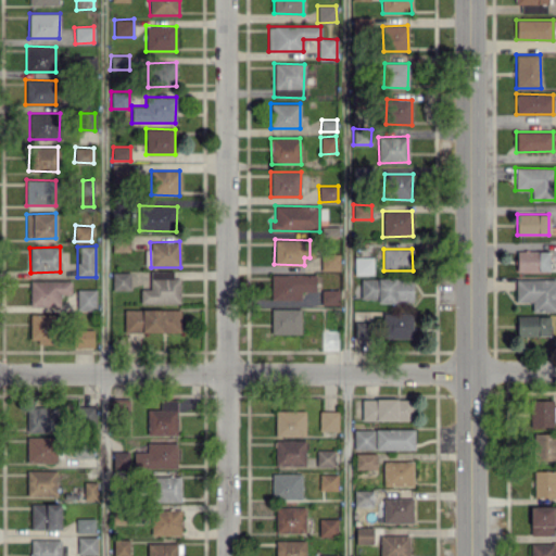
[(550,251),(516,250),(516,270),(548,272),(550,251)]
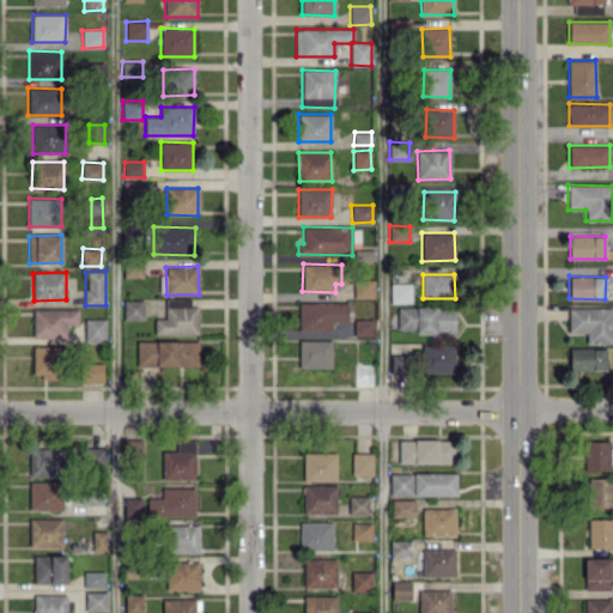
[(374,298),(374,280),(354,280),(354,298),(374,298)]
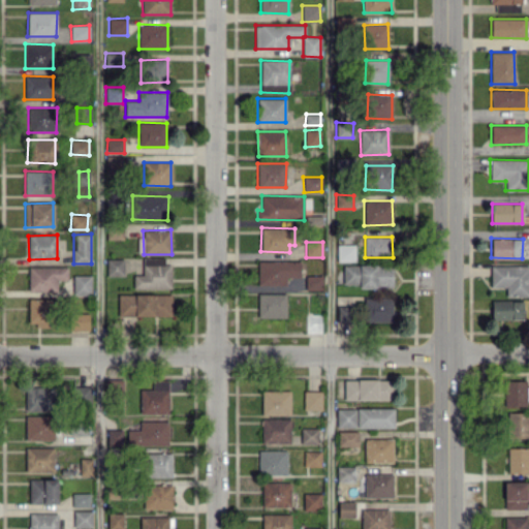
[(337,261),(354,261),(354,245),(337,245),(337,261)]
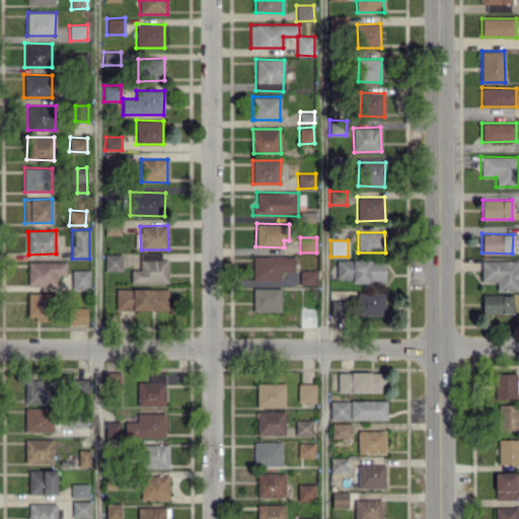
[(168,283),(167,260),(161,260),(161,252),(140,252),(140,270),(131,270),(131,283),(168,283)]
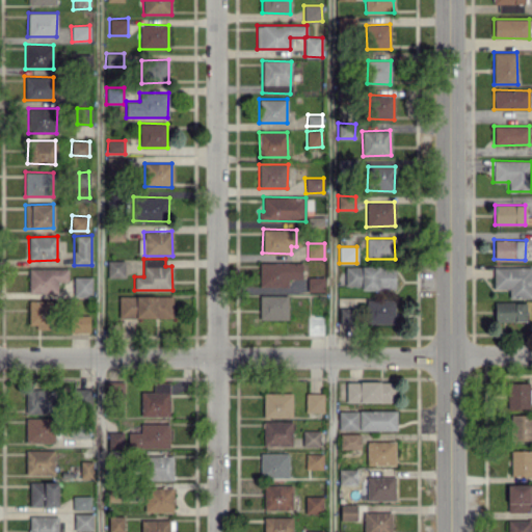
[(124,277),(125,261),(107,261),(107,276),(124,277)]
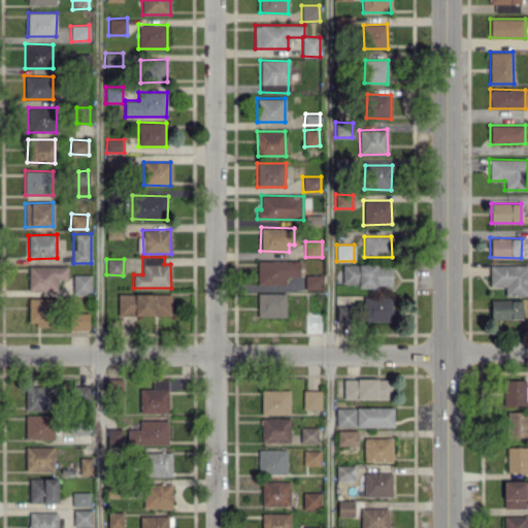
[(300,260),(258,260),(257,284),(286,284),(286,276),(299,276),(300,260)]
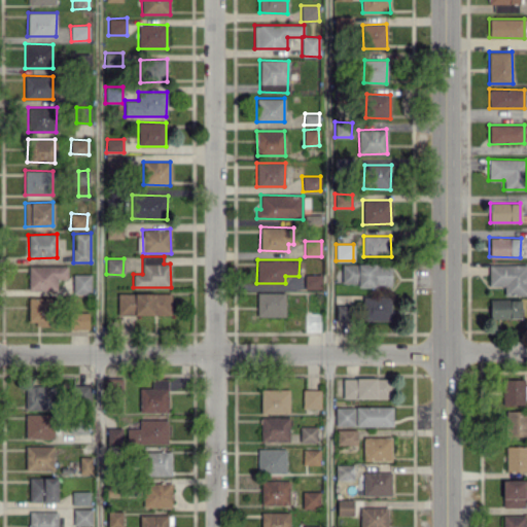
[(391,286),(390,264),(342,265),(342,283),(357,283),(357,287),(391,286)]
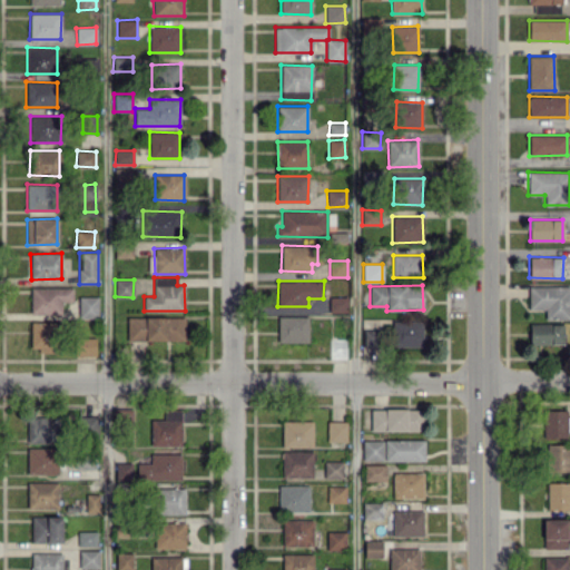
[(30,287),(31,314),(60,313),(60,302),(72,302),(72,286),(30,287)]
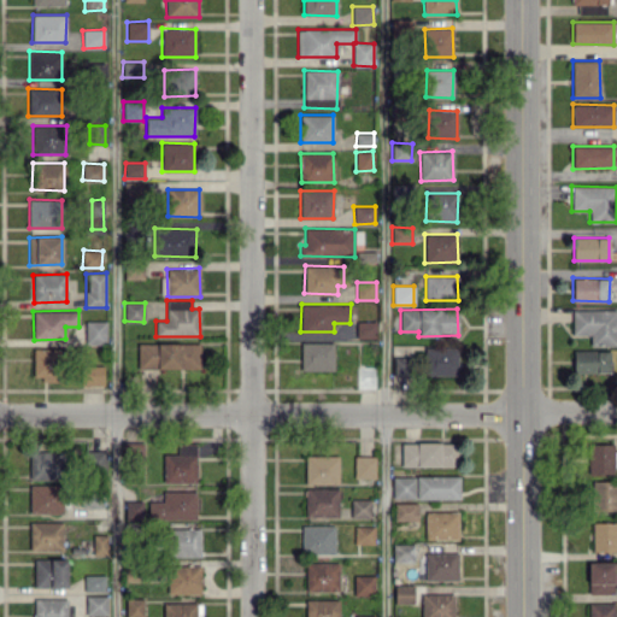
[(573,334),(591,334),(591,346),(616,346),(616,310),(571,310),(573,334)]
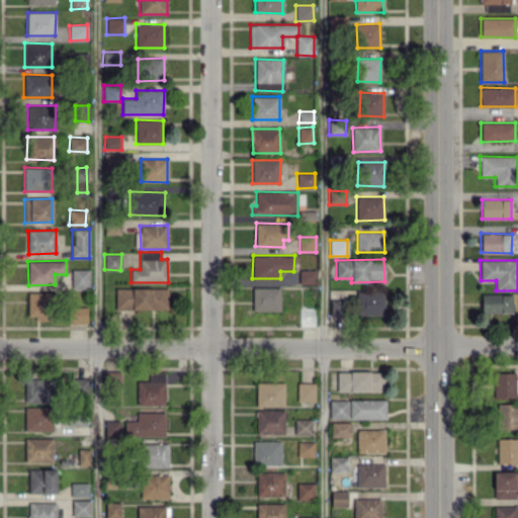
[(71,289),(89,289),(89,269),(72,269),(71,289)]
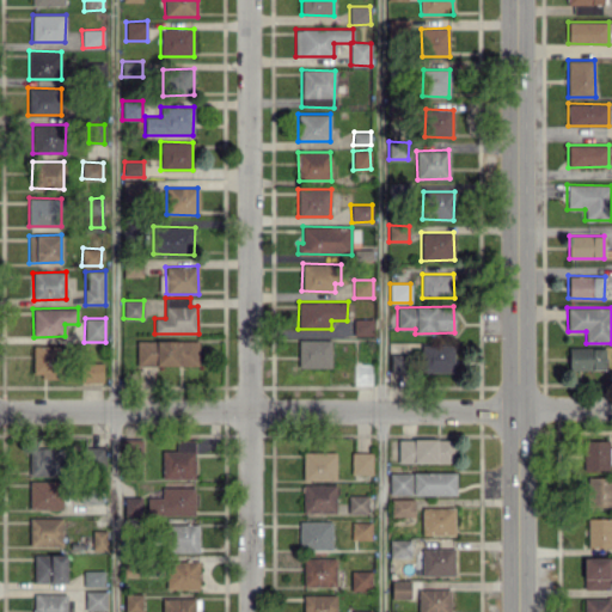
[(373,319),(354,318),(354,335),(373,335),(373,319)]
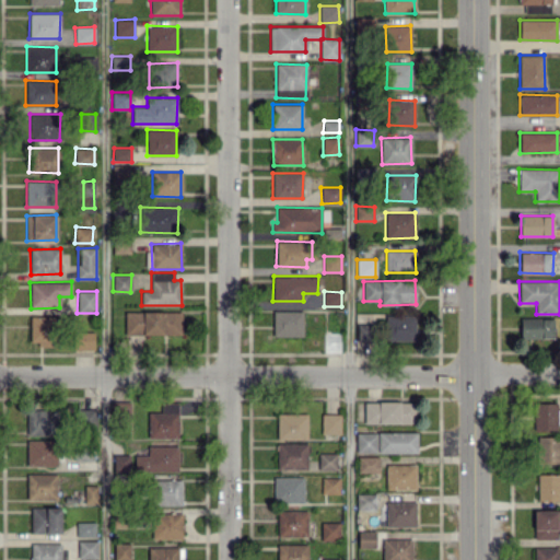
[(125,335),(182,334),(182,311),(125,312),(125,335)]
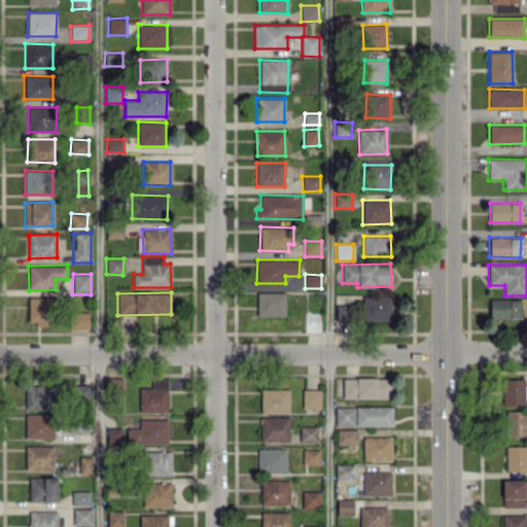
[(257,316),(285,316),(285,292),(257,292),(257,316)]
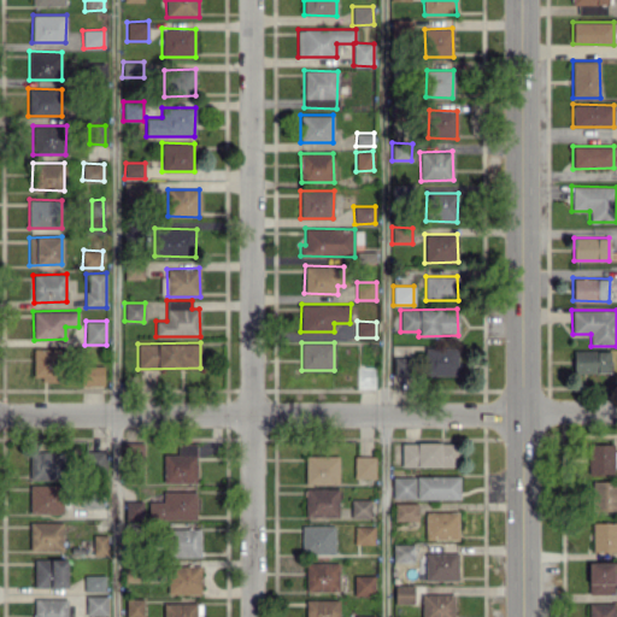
[(394,357),(393,375),(457,376),(458,347),(423,347),(423,357),(394,357)]
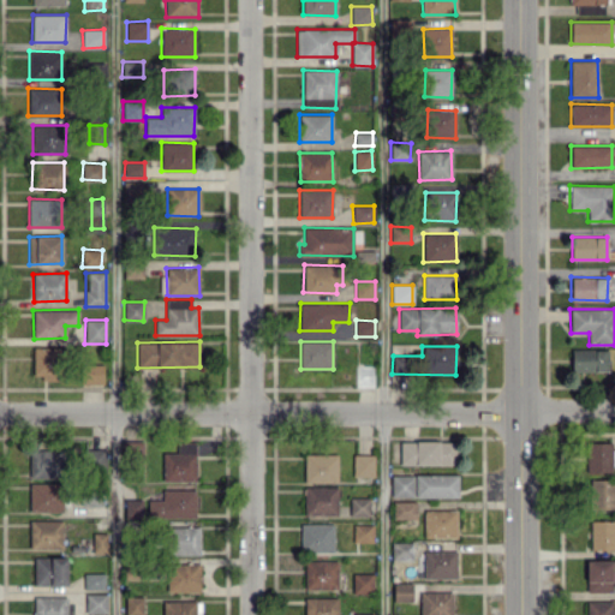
[(33,378),(59,378),(59,347),(34,347),(33,378)]
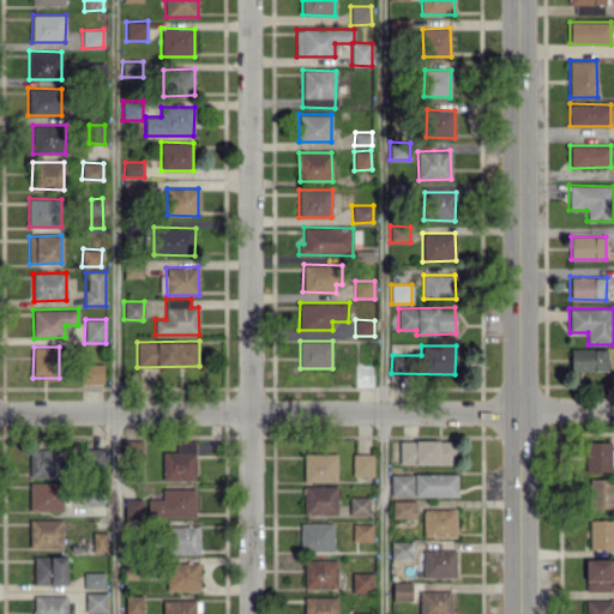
[(570,371),(606,371),(606,348),(570,348),(570,371)]
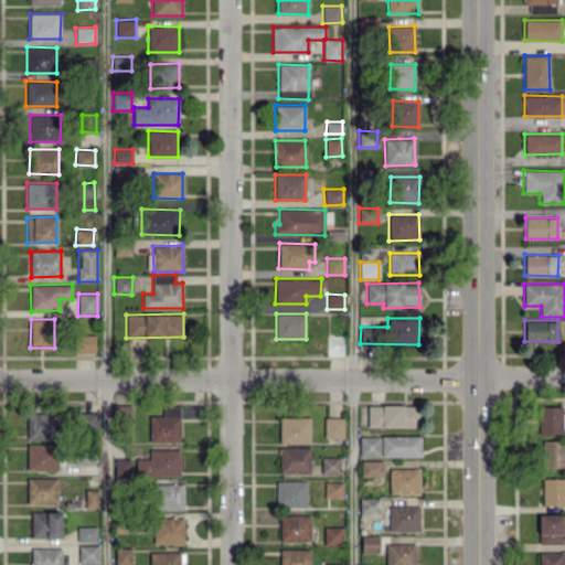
[(76,353),(95,352),(94,334),(75,336),(76,353)]
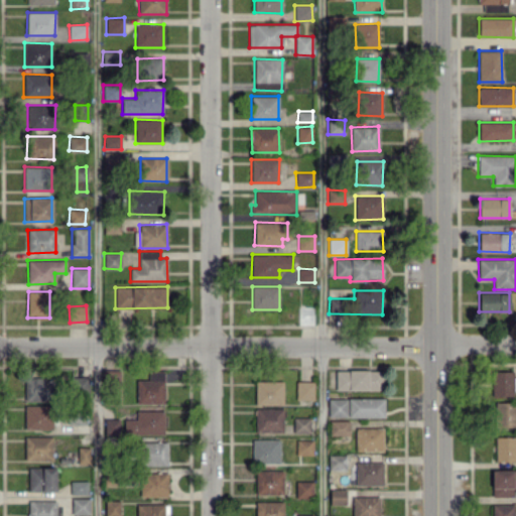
[(336,370),(336,390),(383,389),(382,369),(336,370)]
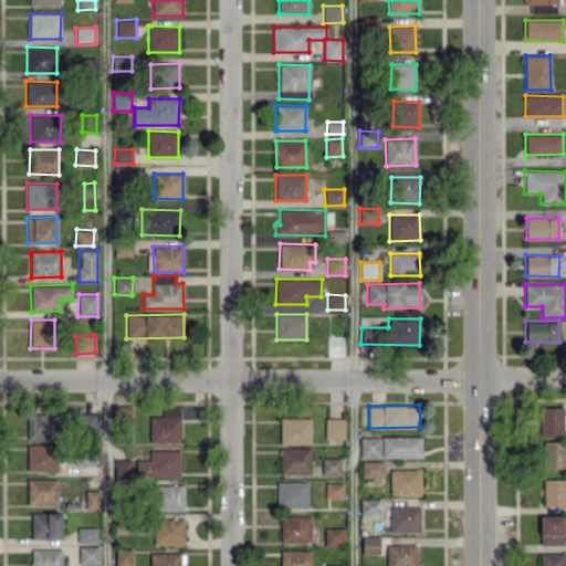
[(180,407),(163,407),(163,416),(149,417),(150,442),(180,441),(180,407)]
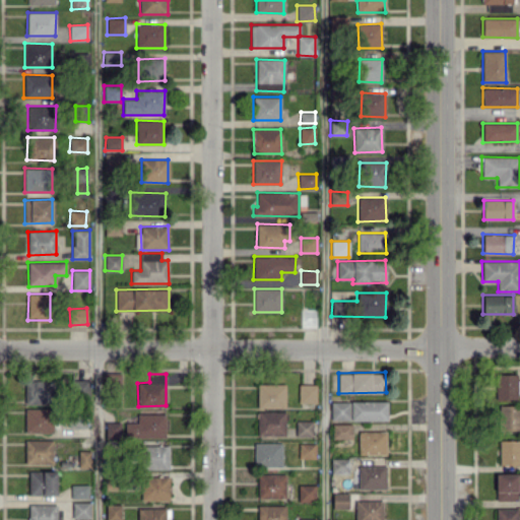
[(518,374),(495,374),(495,398),(518,399),(518,374)]
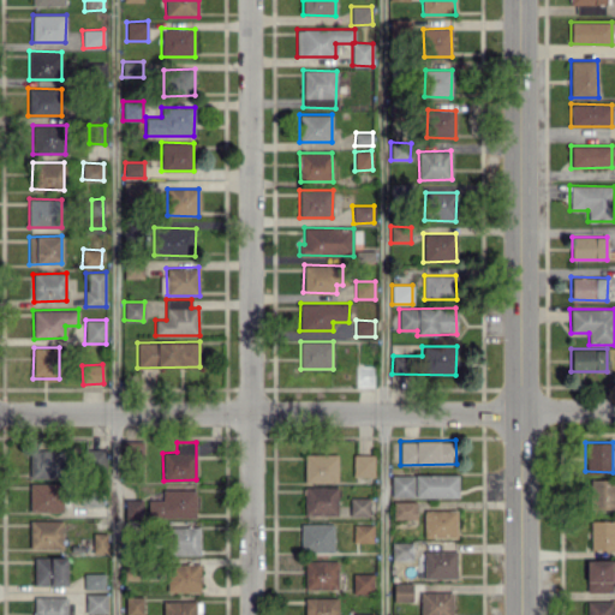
[(29,477),(63,477),(63,449),(29,449),(29,477)]
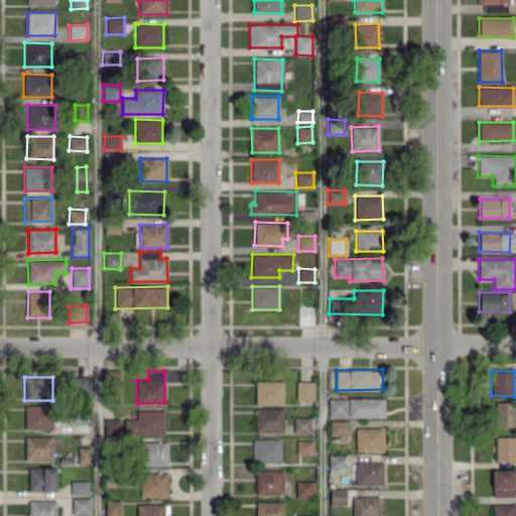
[(255,404),(283,405),(283,381),(255,380),(255,404)]
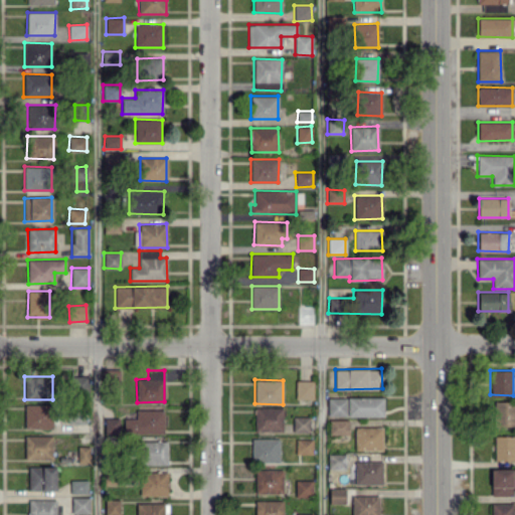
[(296,398),(313,399),(313,380),(296,380),(296,398)]
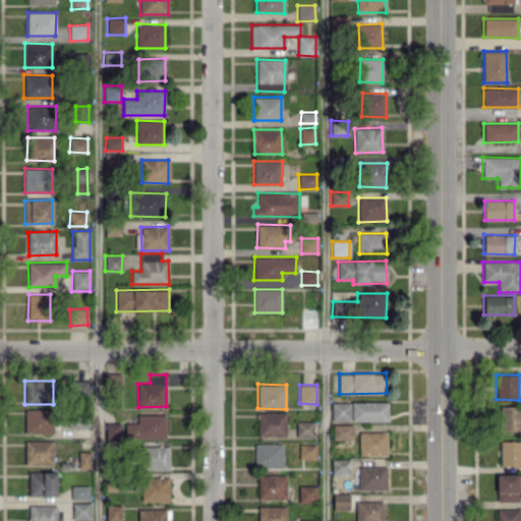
[(388,402),(332,402),(332,421),(388,420),(388,402)]
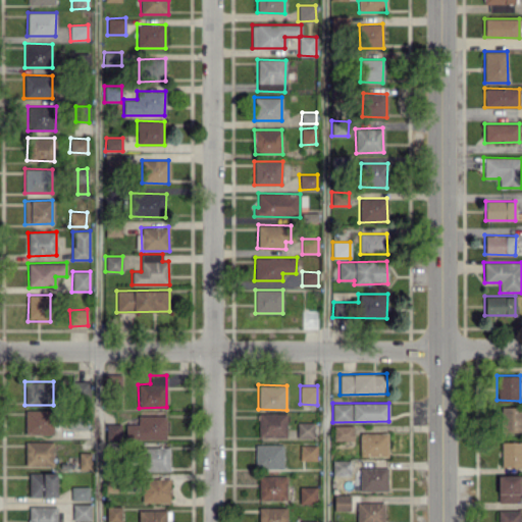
[(521,407),(503,407),(503,432),(521,432),(521,407)]
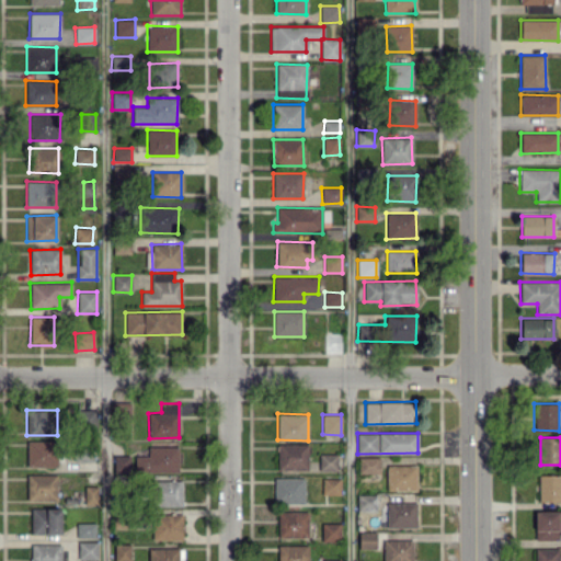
[(56,466),(56,441),(27,441),(27,466),(56,466)]
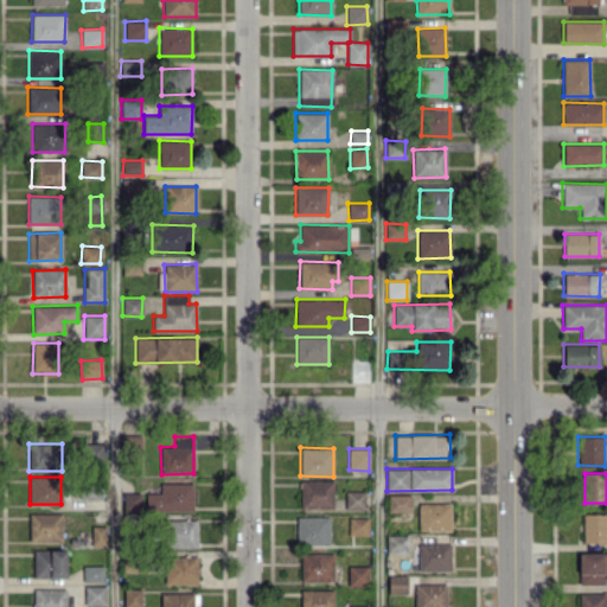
[(333,480),(300,480),(300,509),(333,509),(333,480)]
